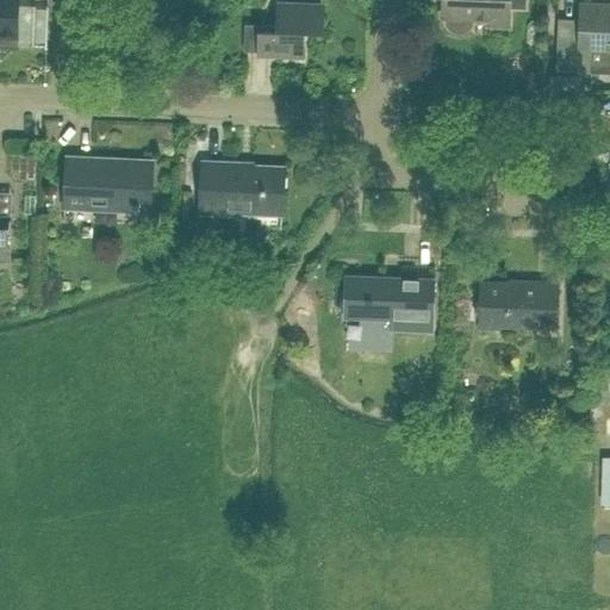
[(0,0),(0,20),(17,22),(17,0),(0,0)]
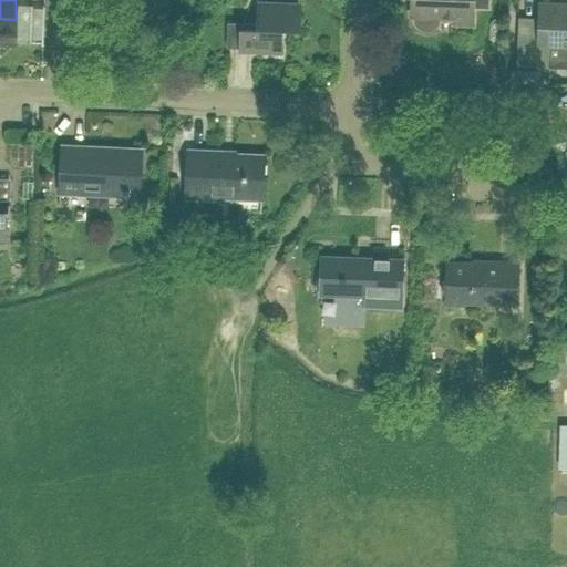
[(411,0),(411,18),(414,18),(414,23),(419,28),(423,30),(429,30),(434,28),(439,24),(439,19),(454,19),(454,24),(471,26),(472,0),(411,0)]
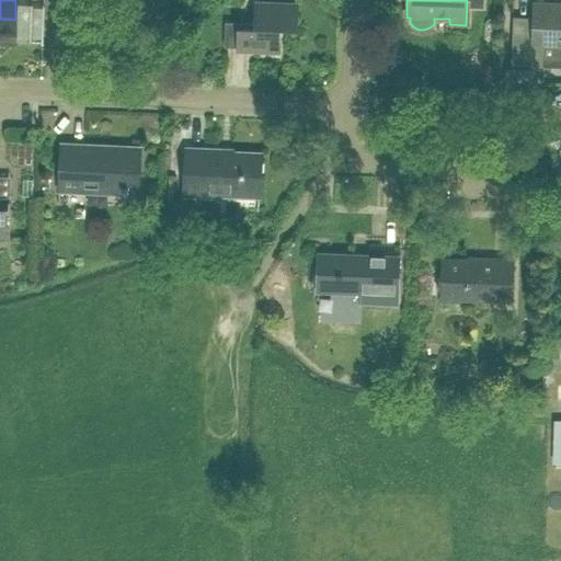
[(295,30),(296,4),(256,3),(255,23),(239,23),(238,54),(277,56),(278,30),(295,30)]
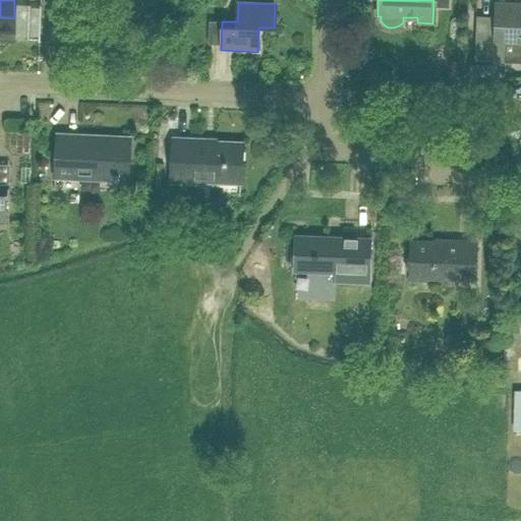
[(495,61),(496,43),(520,44),(520,3),(496,3),(495,16),(477,15),(475,60),(495,61)]
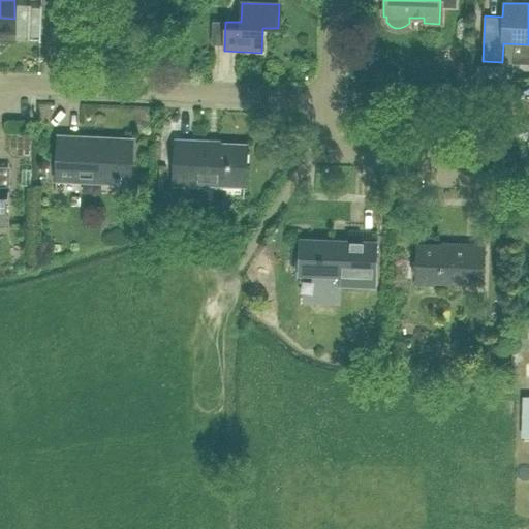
[(474,64),(473,78),(501,79),(502,65),(474,64)]
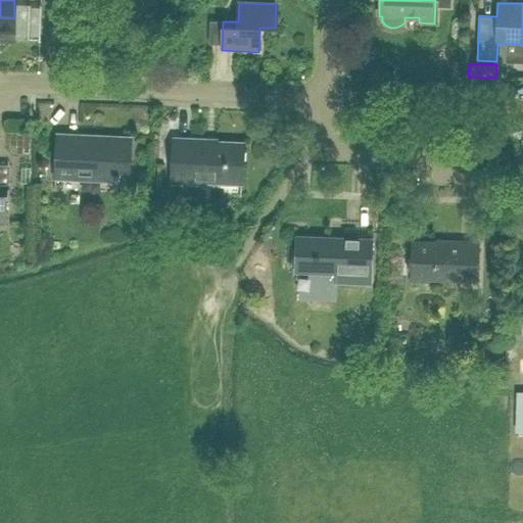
[(54,180),(129,183),(130,142),(93,141),(93,137),(56,136),(54,180)]
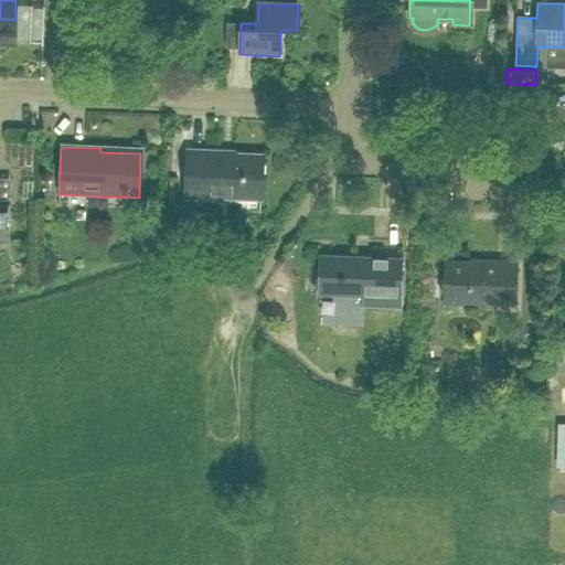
[(263,201),(265,155),(235,153),(235,151),(188,149),(185,200),(223,201),(223,199),(263,201)]
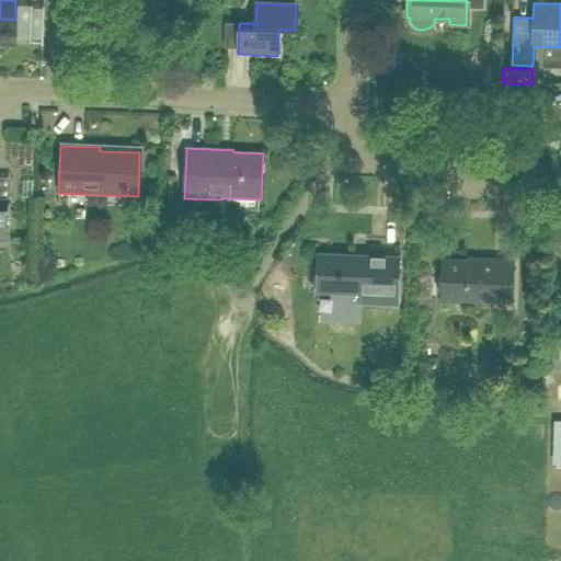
[(359,292),(359,304),(396,305),(398,259),(318,255),(317,290),(359,292)]
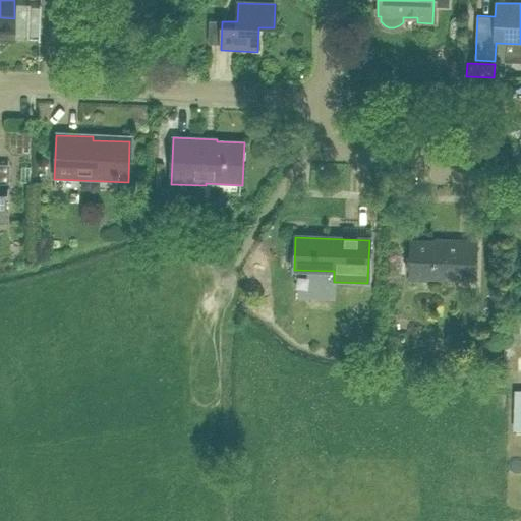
[(473,281),(475,242),(450,241),(450,243),(410,241),(409,279),(473,281)]
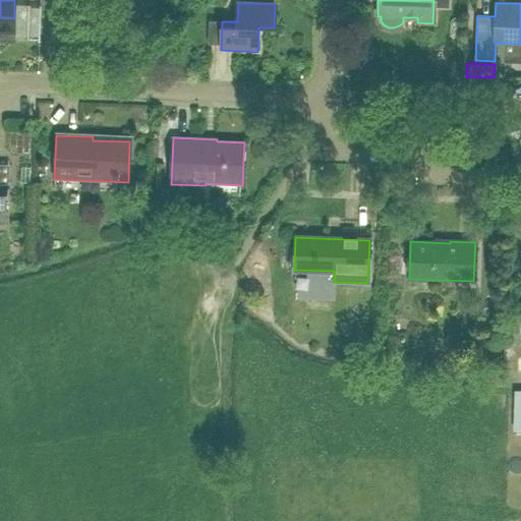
[(520,323),(505,323),(505,338),(520,338),(520,323)]
